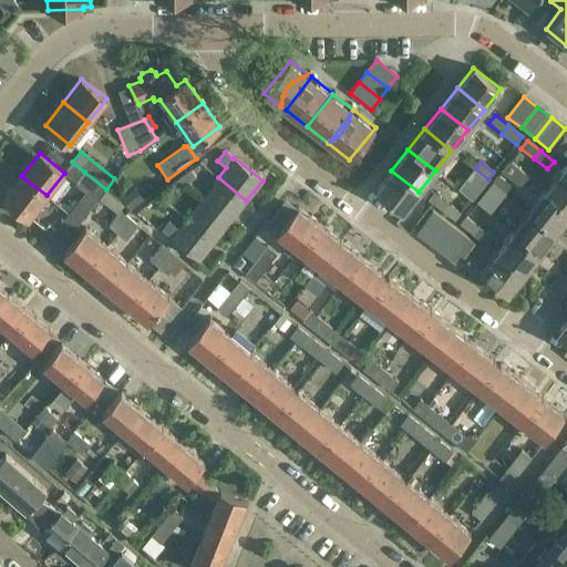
[(521,187),(529,177),(509,162),(501,172),(521,187)]
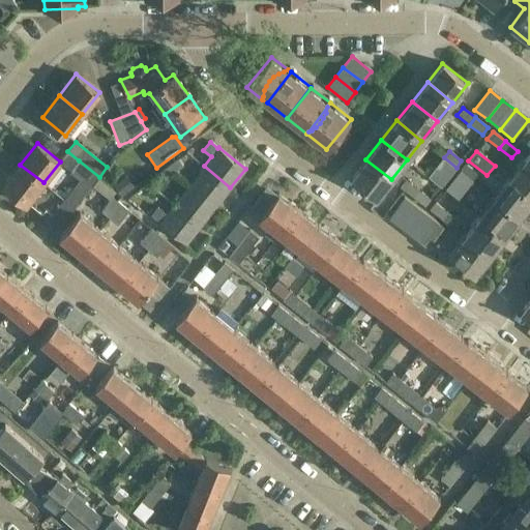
[(451,174),(457,168),(444,157),(439,165),(451,174)]
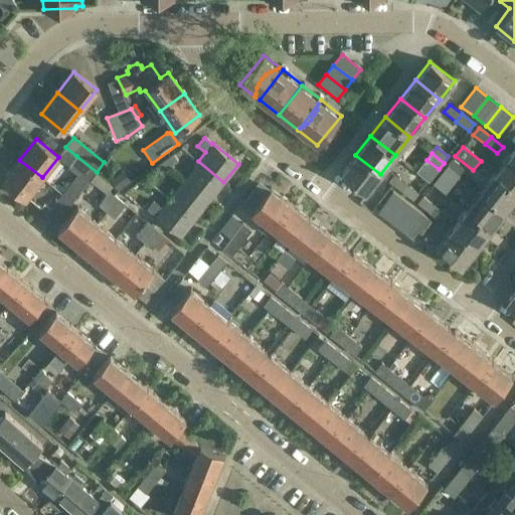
[(164,161),(169,167),(178,161),(172,154),(164,161)]
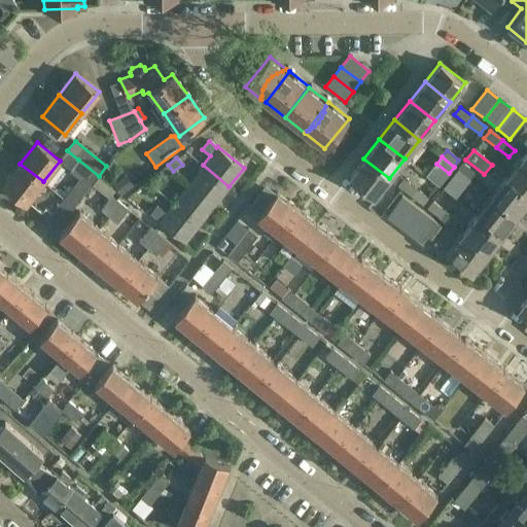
[(526,191),(526,161),(523,157),(507,177),(526,191)]
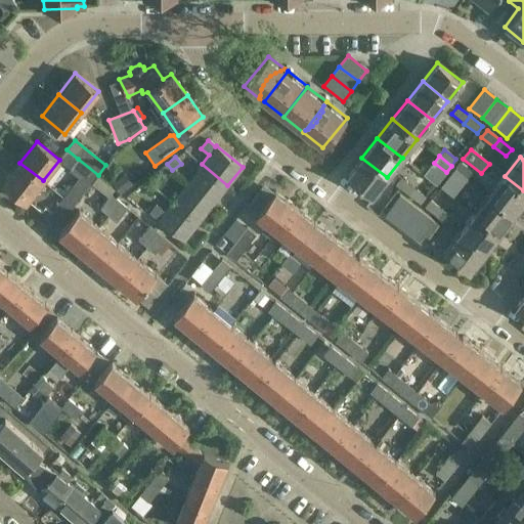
[(372,197),(387,177),(361,158),(346,176),(372,197)]
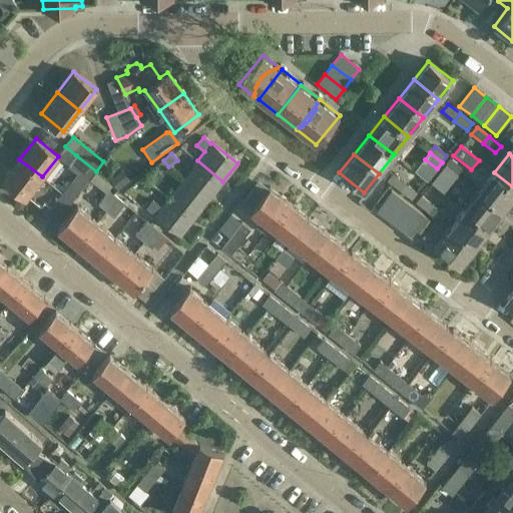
[(72,200),(96,171),(76,155),(68,165),(77,172),(62,192),(72,200)]
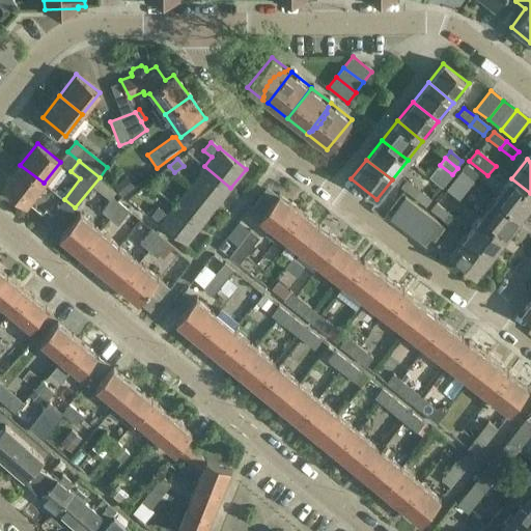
[(437,164),(429,173),(443,184),(448,177),(450,174),(437,164)]
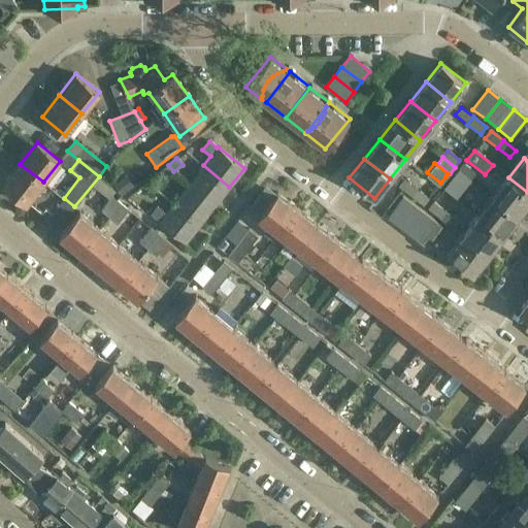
[(458,169),(470,179),(475,172),(464,163),(458,169)]
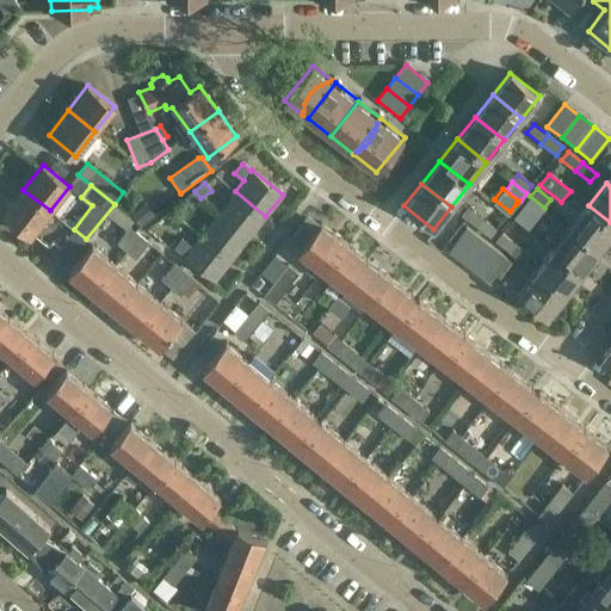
[(30,235),(50,210),(23,190),(4,214),(30,235)]
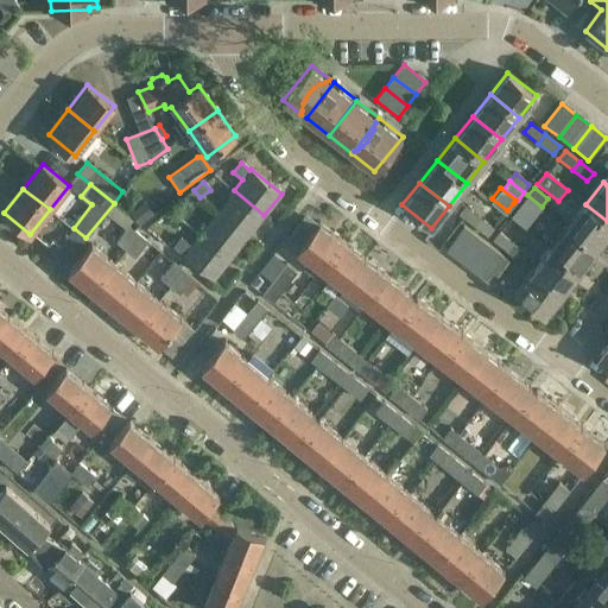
[(189,206),(200,197),(194,190),(183,197),(189,206)]
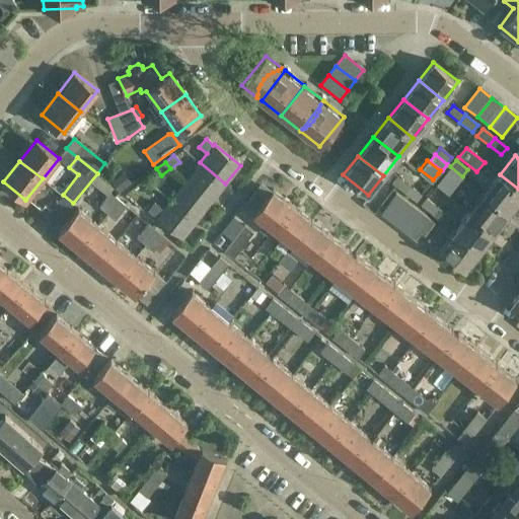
[(211,201),(225,183),(200,162),(186,180),(211,201)]
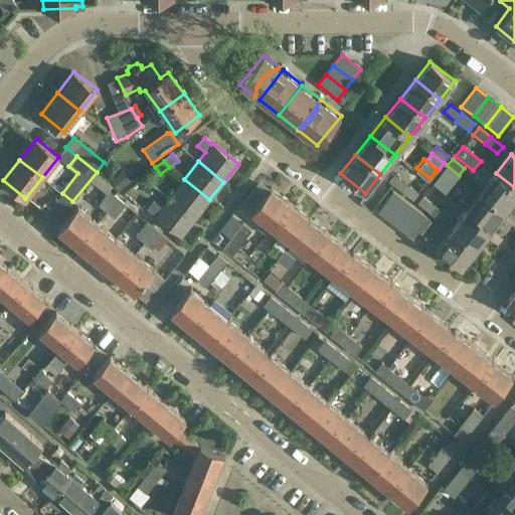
[(454,181),(459,175),(447,165),(442,172),(454,181)]
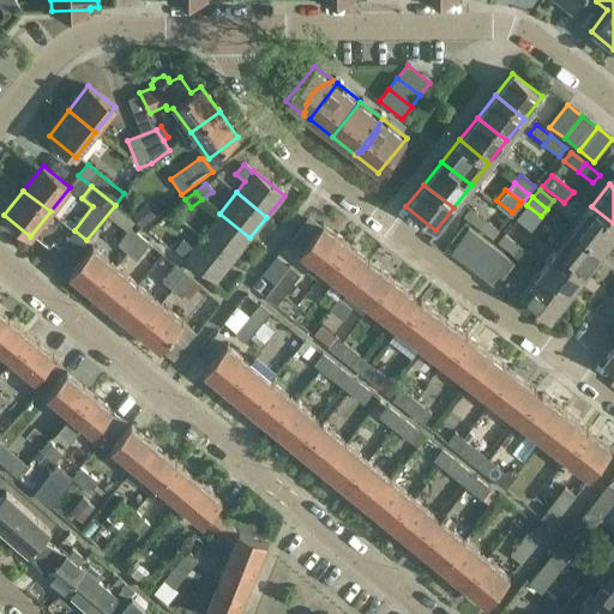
[(139,223),(155,212),(145,200),(131,211),(139,223)]
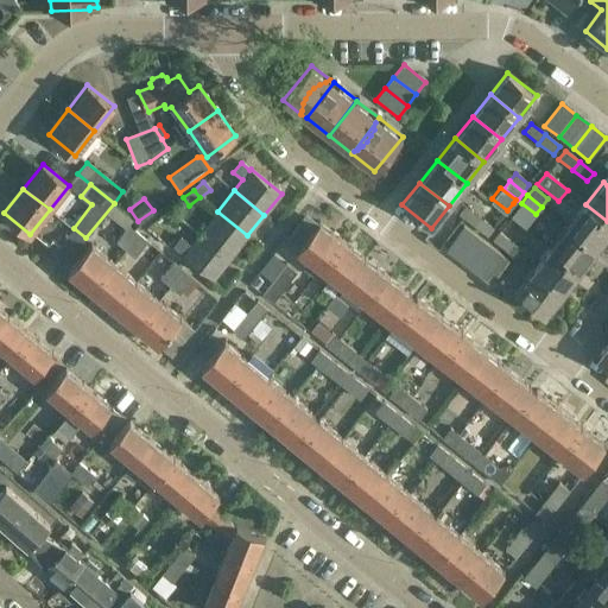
[(596,249),(607,234),(607,221),(586,204),(568,226),(596,249)]
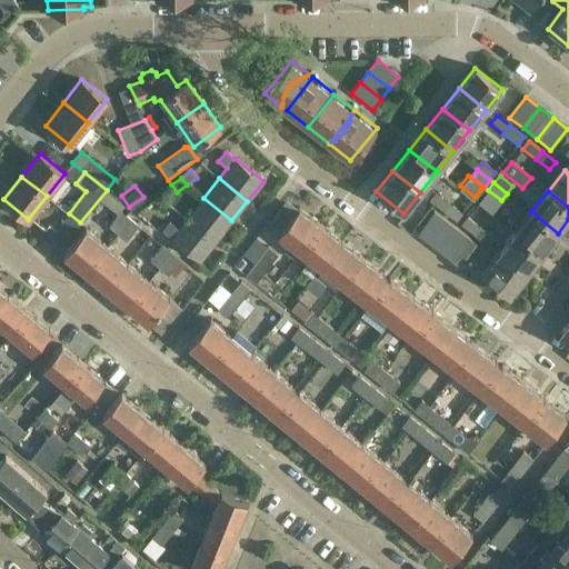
[(442,211),(448,203),(435,192),(428,201),(442,211)]
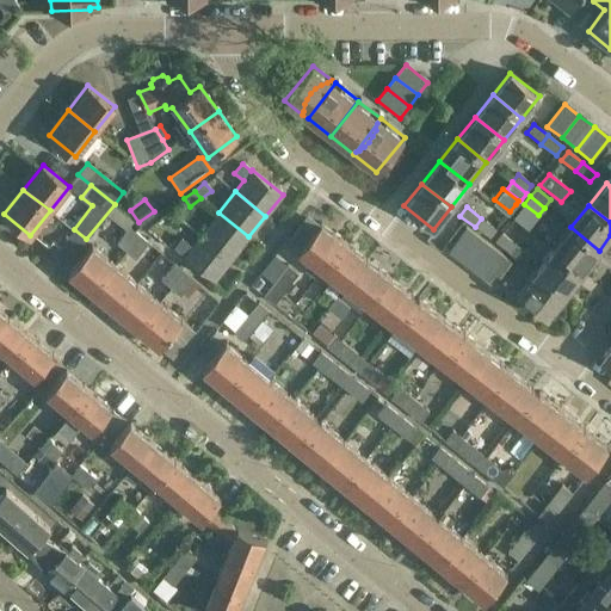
[(232,258),(248,236),(218,213),(201,234),(232,258)]
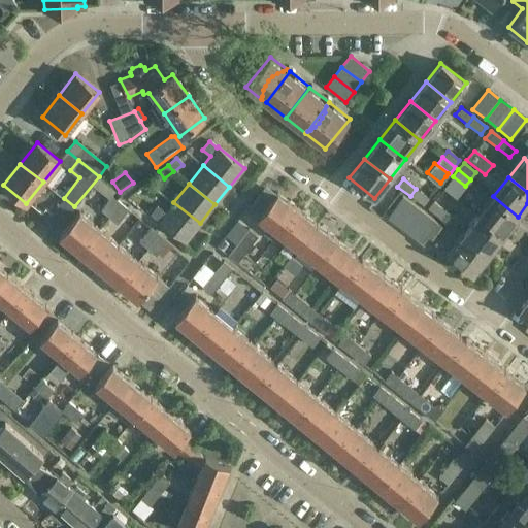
[(416,189),(410,196),(423,205),(429,198),(416,189)]
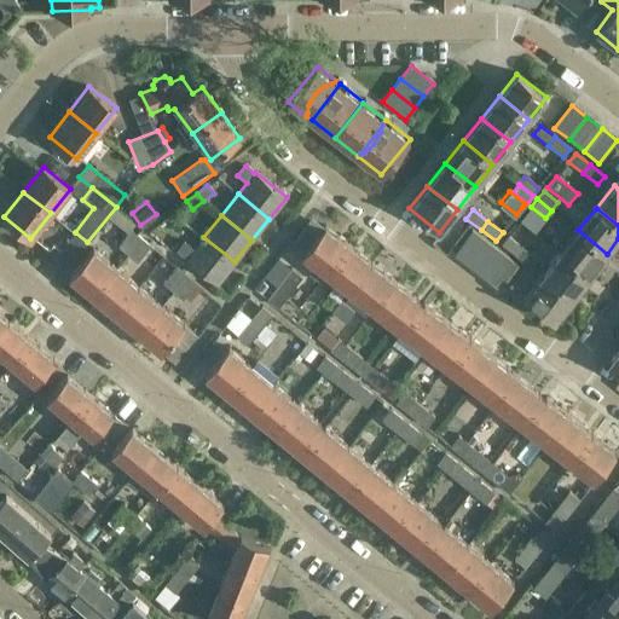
[(327,273),(348,246),(324,227),(302,255),(314,265),(308,272),(320,281),(327,273)]
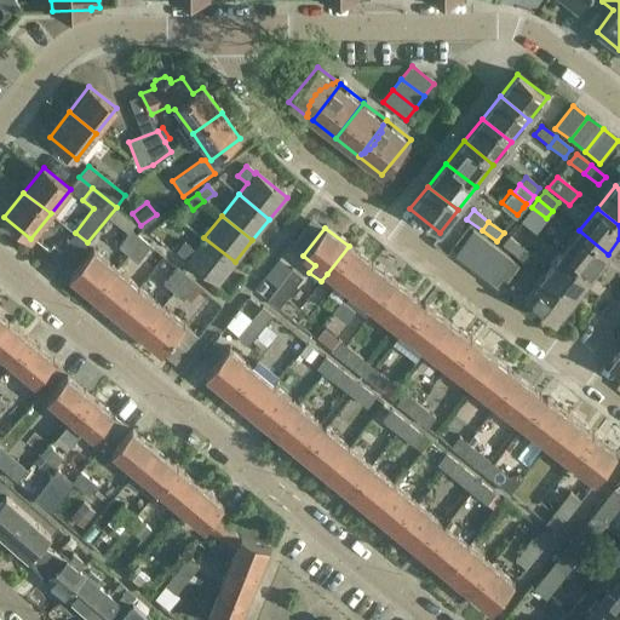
[(127,254),(141,239),(131,230),(118,246),(127,254)]
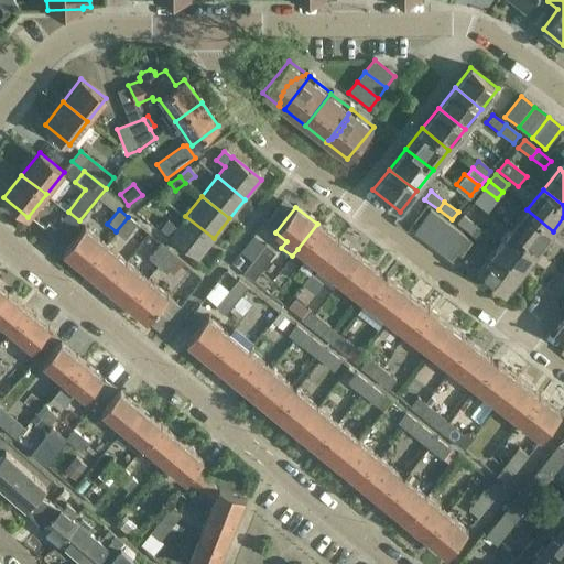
[(538,251),(553,231),(527,209),(510,230),(538,251)]
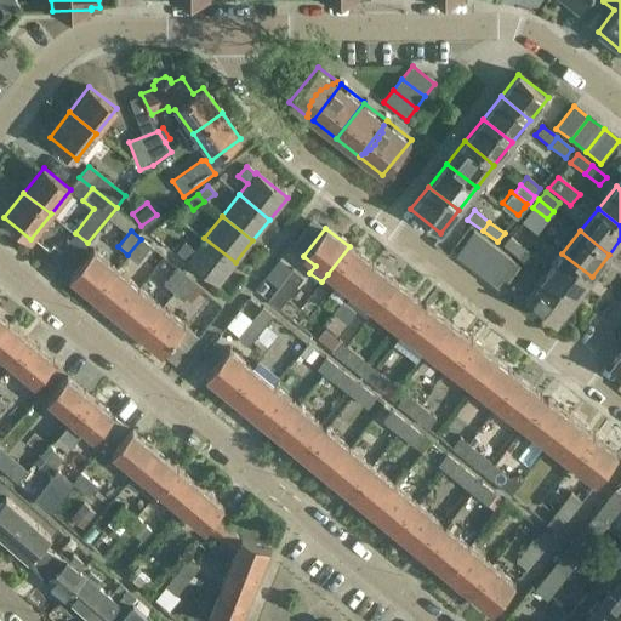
[(471,266),(489,243),(473,232),(456,255),(471,266)]
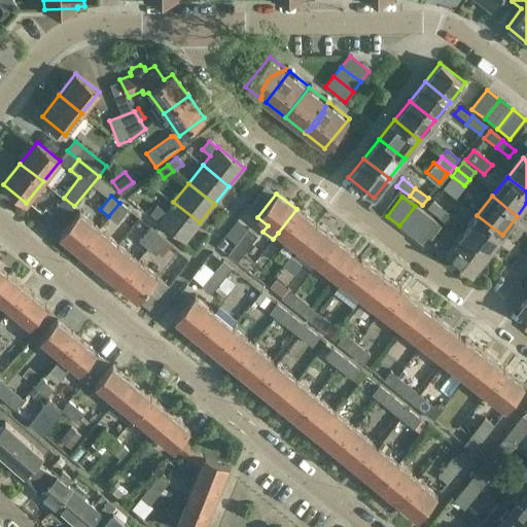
[(61,222),(74,206),(64,198),(50,214),(61,222)]
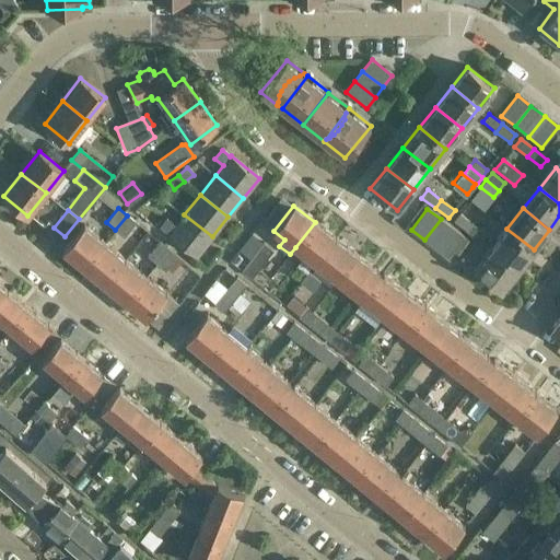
[(466,232),(473,224),(459,213),(453,221),(466,232)]
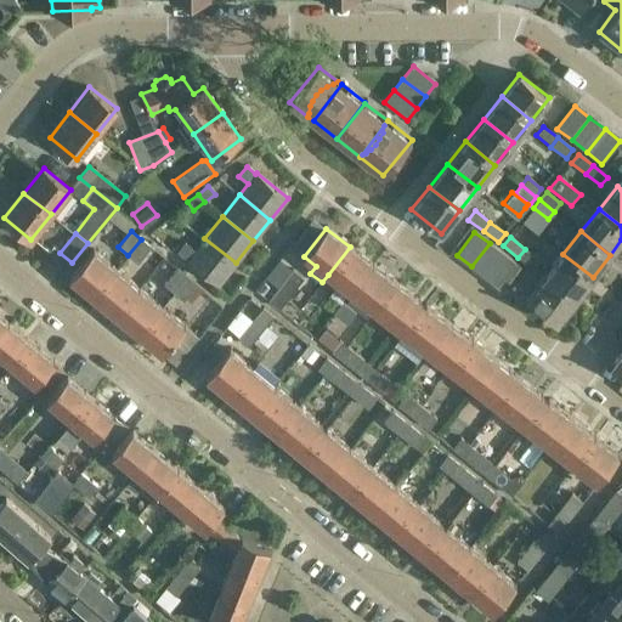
[(219,284),(236,263),(204,238),(196,249),(185,241),(176,252),(219,284)]
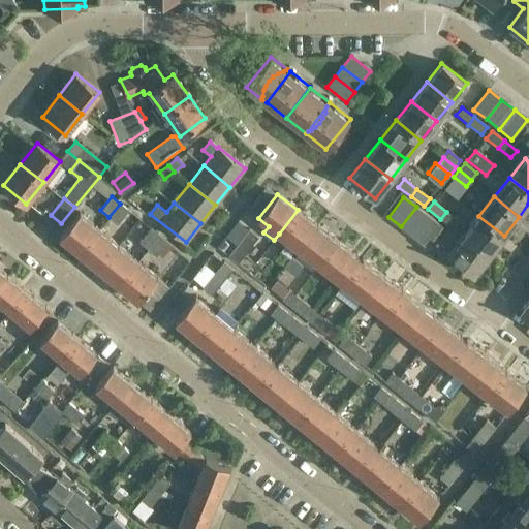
[(120,204),(109,217),(118,223),(129,210),(120,204)]
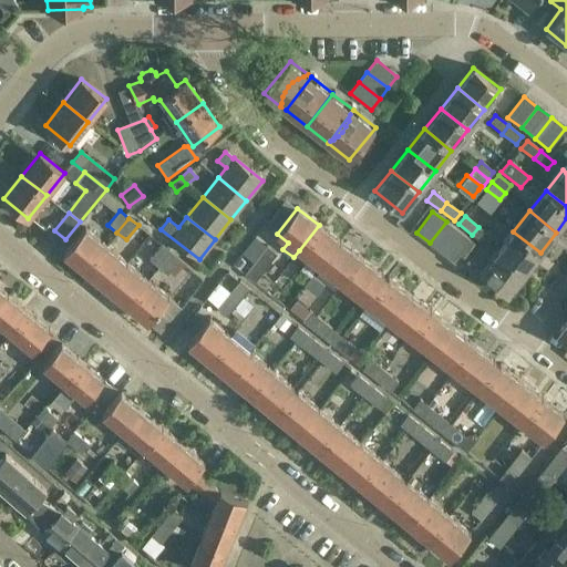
[(444,254),(460,233),(446,222),(430,243),(444,254)]
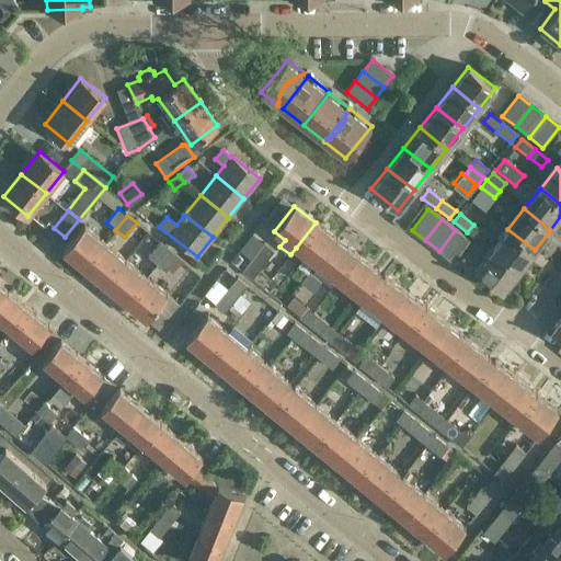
[(318,265),(338,240),(316,222),(296,248),(318,265)]
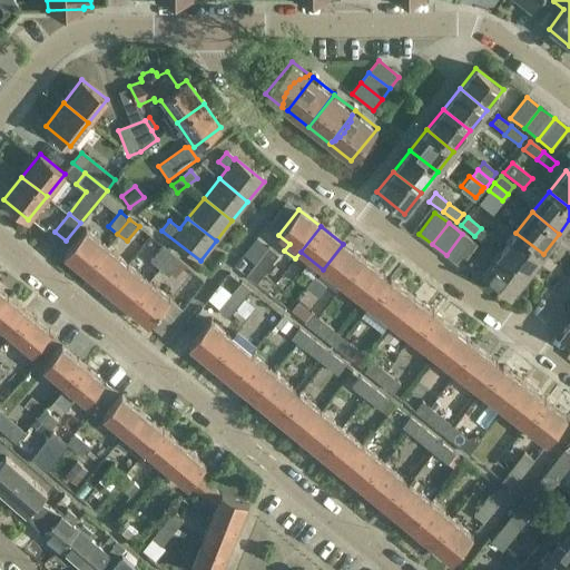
[(481,228),(474,236),(489,246),(494,238),(481,228)]
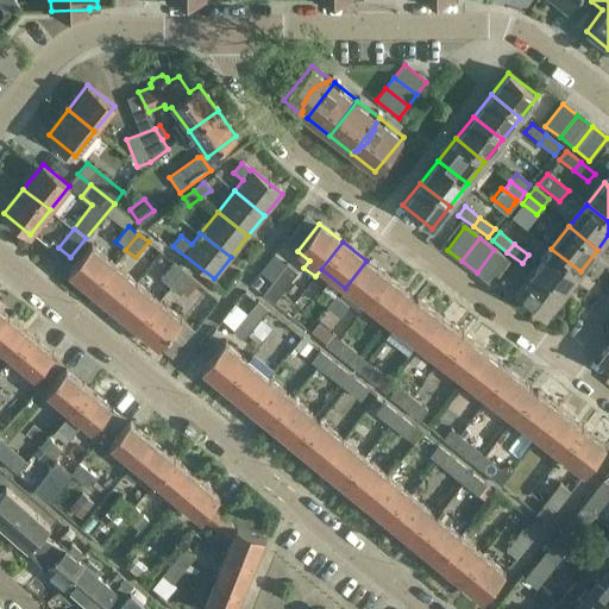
[(90,290),(113,263),(90,245),(68,271),(90,290)]
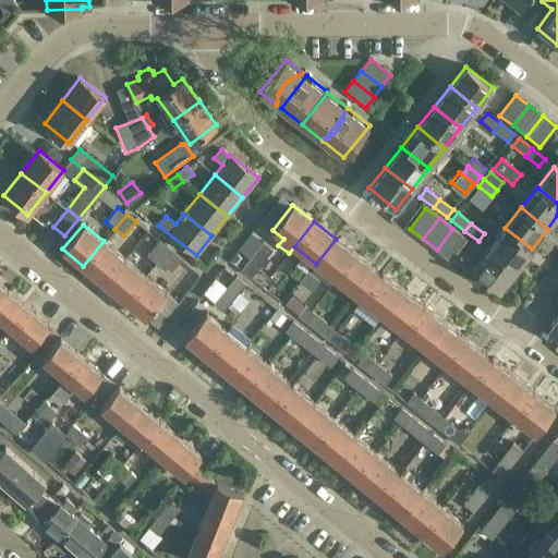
[(516,269),(532,249),(505,228),(489,249),(516,269)]
